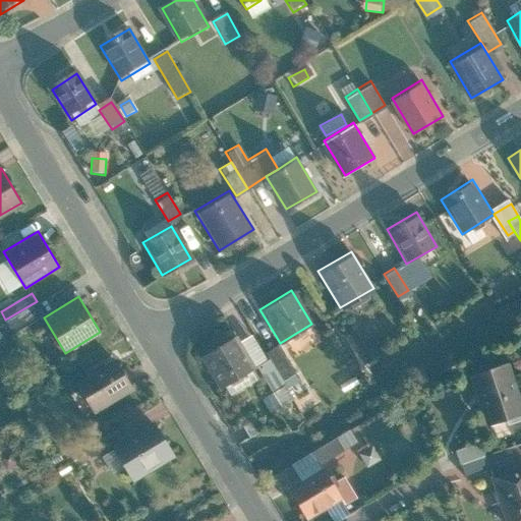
[(37,301),(5,320),(12,332),(44,313),(37,301)]
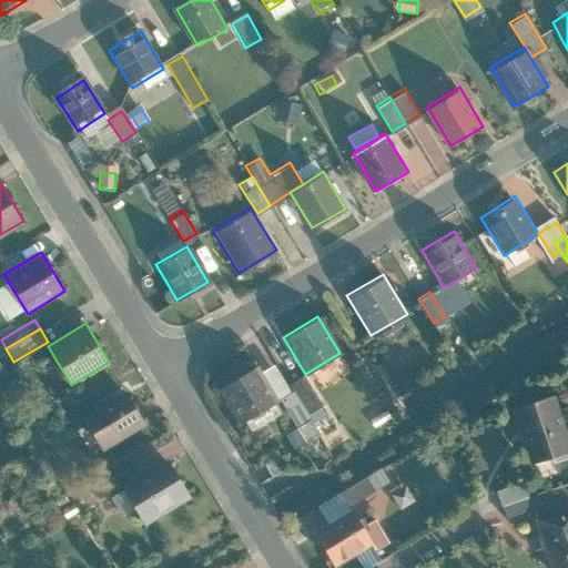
[(402,392),(383,359),(373,366),(392,398),(402,392)]
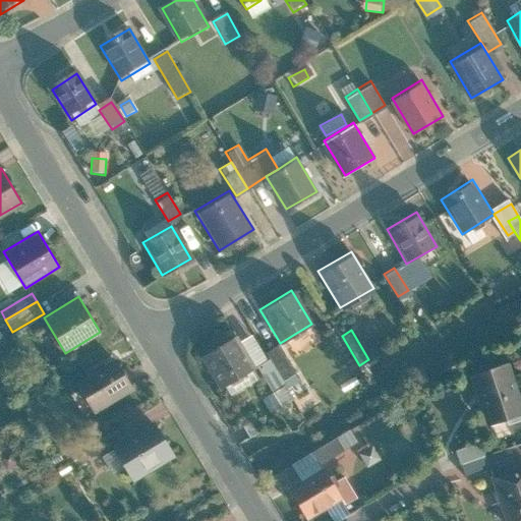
[(253,365),(233,333),(198,355),(219,388),(253,365)]
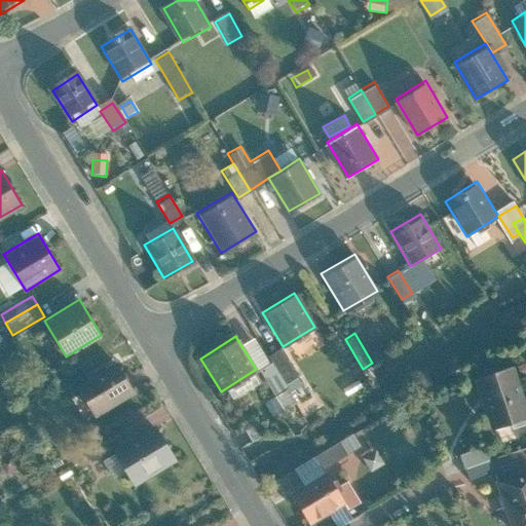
[(280,354),(268,362),(283,385),(295,377),(280,354)]
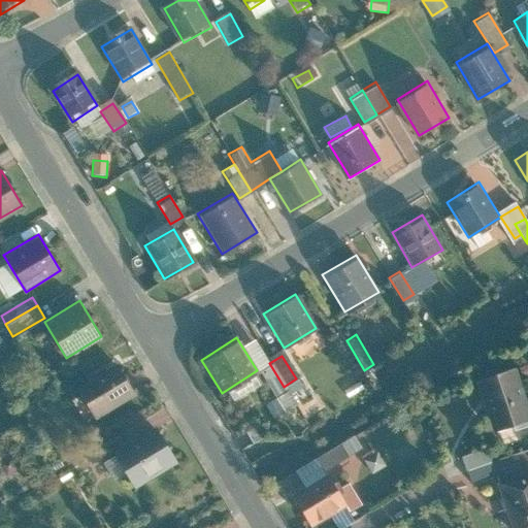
[(78,385),(98,417),(136,393),(117,362),(78,385)]
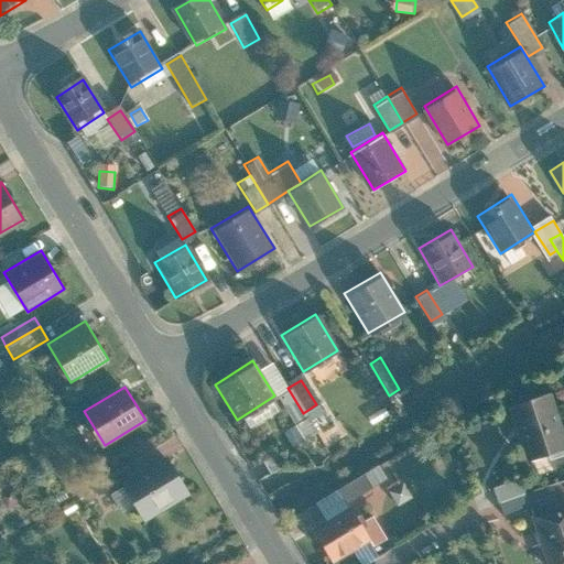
[(288,388),(274,396),(290,421),(303,413),(288,388)]
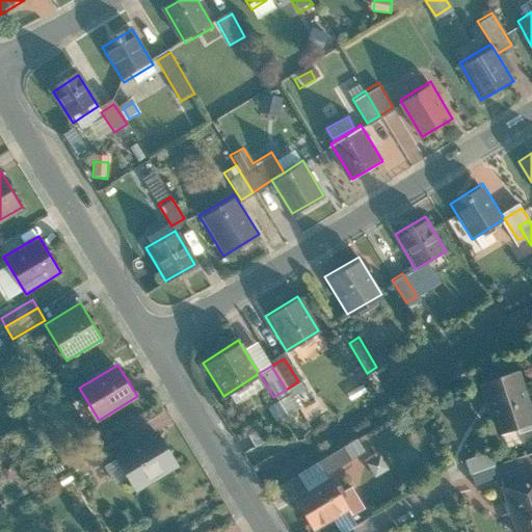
[(531,420),(531,416),(516,368),(479,380),(496,432),(531,420)]
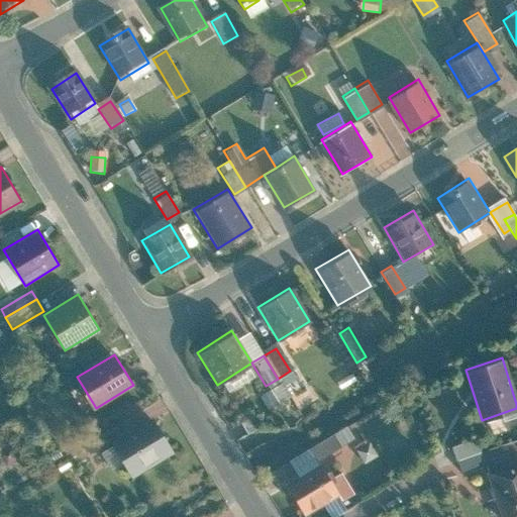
[(290,371),(278,379),(295,406),(307,399),(290,371)]
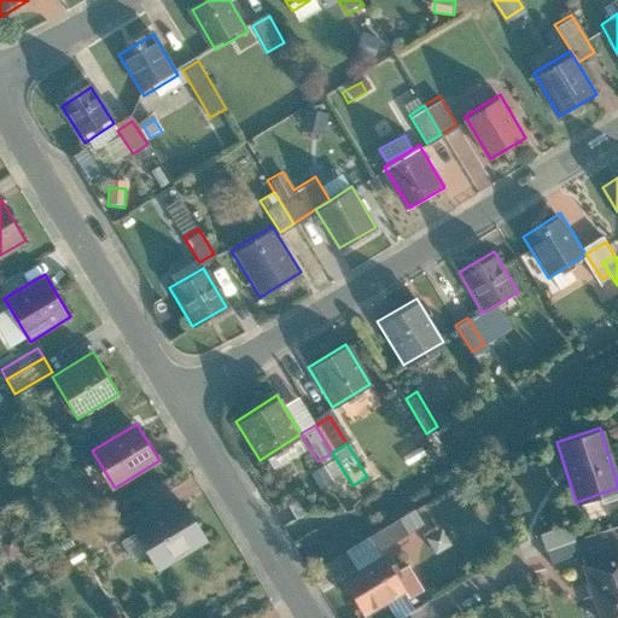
[(135,526),(159,570),(209,542),(184,499),(135,526)]
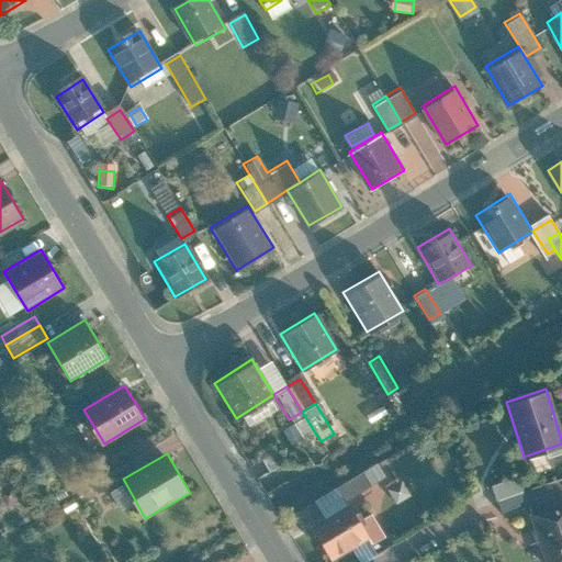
[(273,465),(268,454),(262,457),(269,469),(273,465)]
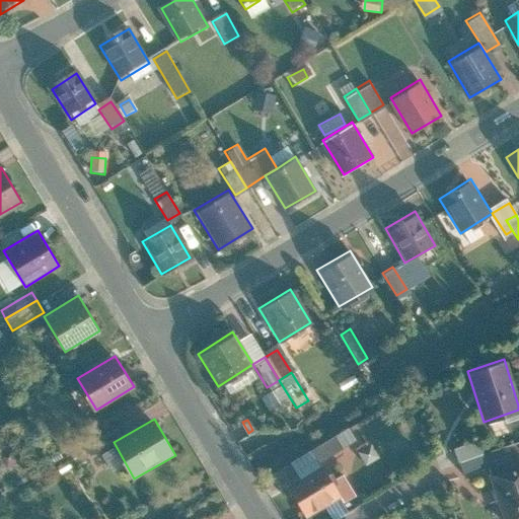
[(347,428),(310,450),(317,462),(354,440),(347,428)]
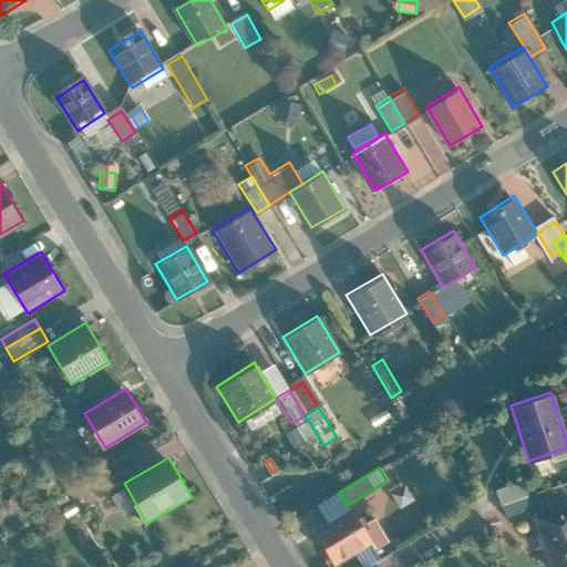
[(120,470),(92,484),(99,495),(125,480),(120,470)]
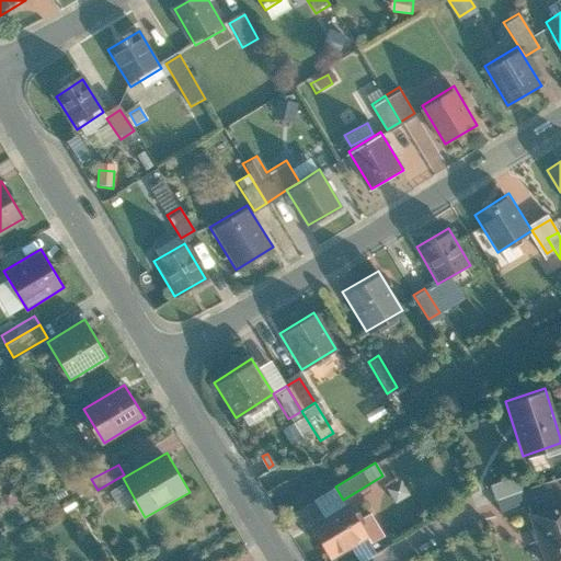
[(517,476),(491,483),(500,512),(526,503),(517,476)]
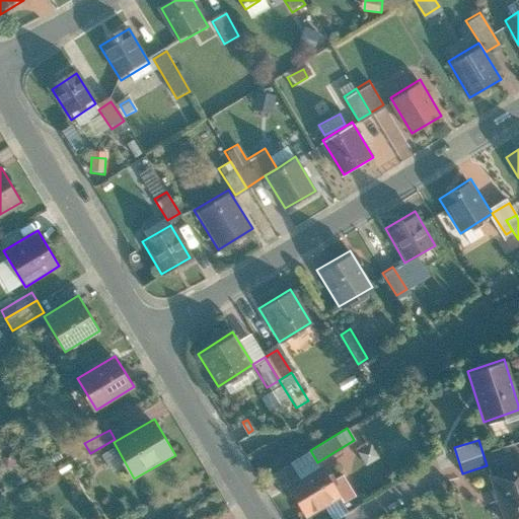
[(370,442),(357,451),(366,464),(379,456),(370,442)]
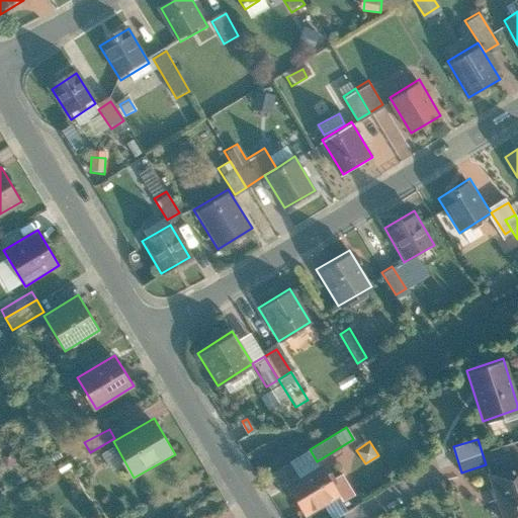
[(511,460),(506,446),(484,454),(489,468),(511,460)]
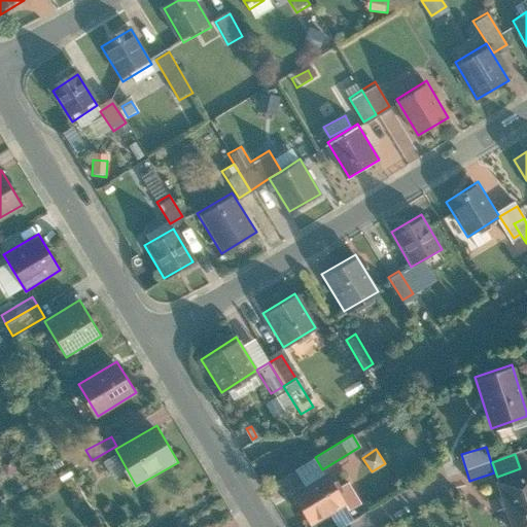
[(526,526),(526,466),(493,479),(510,526),(526,526)]
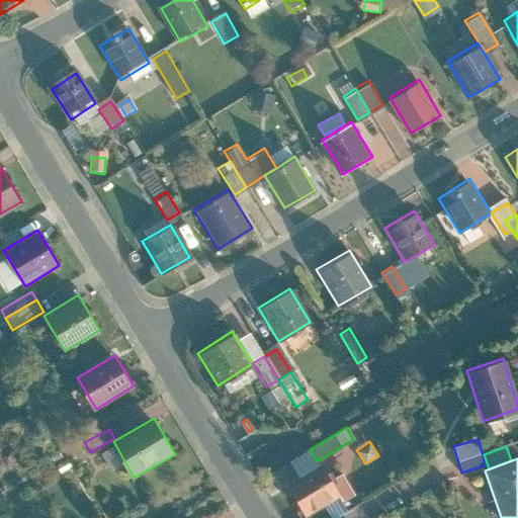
[(285,485),(303,515),(338,495),(320,464),(285,485)]
